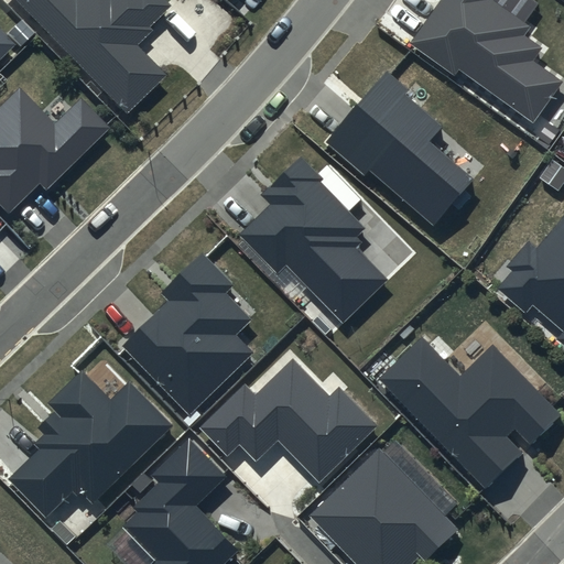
[(20,0),(129,112),(167,75),(138,44),(152,30),(149,26),(171,6),(165,0),(20,0)]
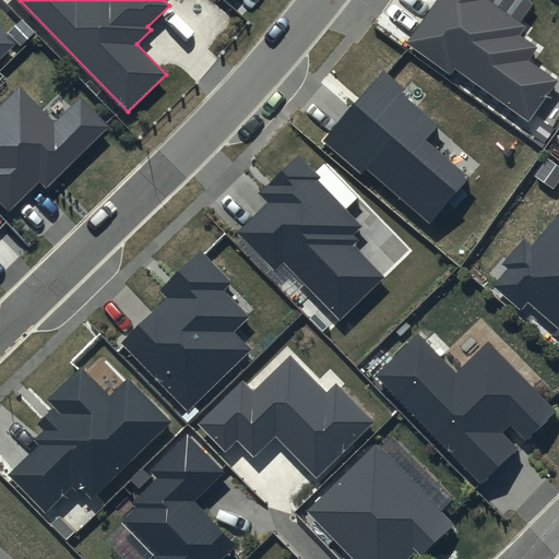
[(437,0),(406,42),(451,75),(455,69),(528,122),(558,83),(527,60),(536,48),(520,36),(526,27),(489,0),(437,0)]
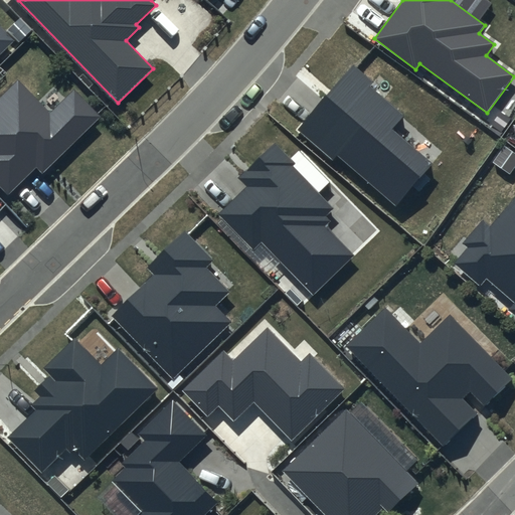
[(0,54),(15,40),(0,24),(0,54)]
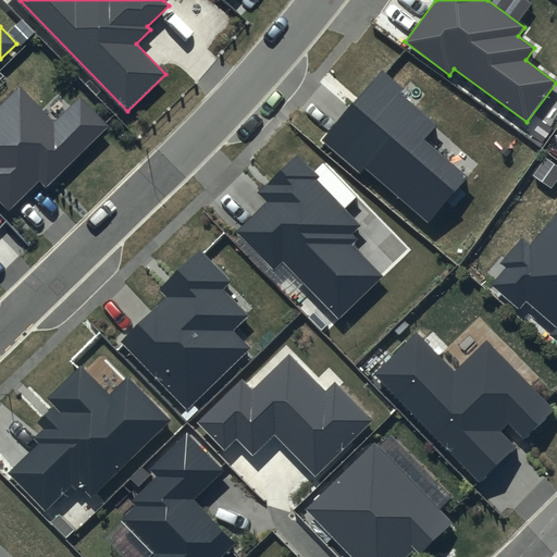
[(405,88),(382,70),(322,140),(361,173),(366,168),(429,221),(468,176),(425,140),(438,124),(401,93),(405,88)]
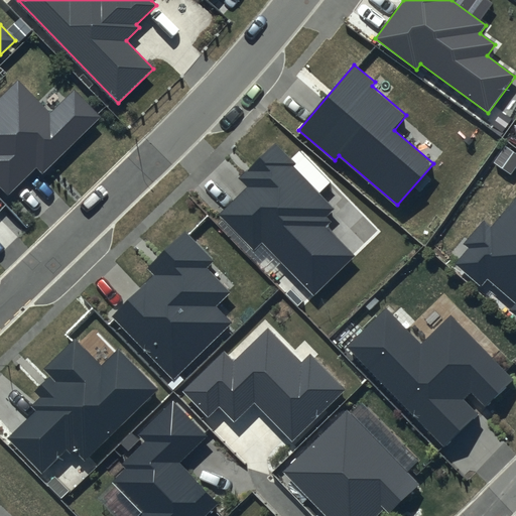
[(49,113),(18,81),(0,98),(0,187),(8,196),(36,168),(43,174),(103,117),(76,88),(49,113)]
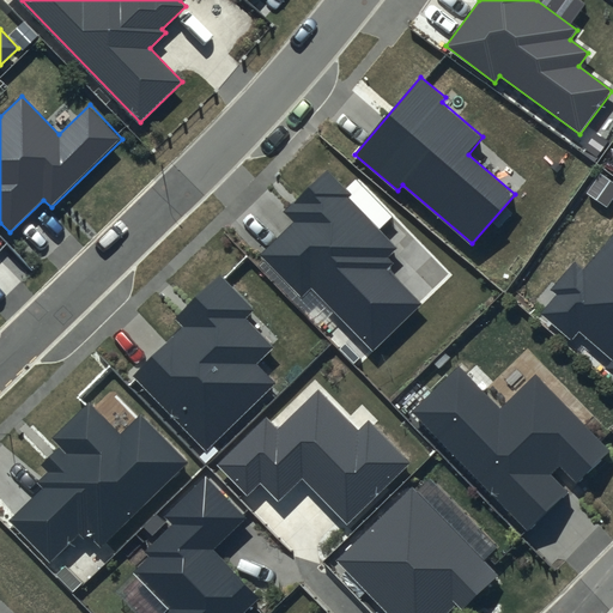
[(352,194),(327,169),(285,211),(296,222),(262,255),(302,296),(311,286),(374,350),(419,304),(387,272),(394,263),(388,258),(399,248),(349,198),(352,194)]
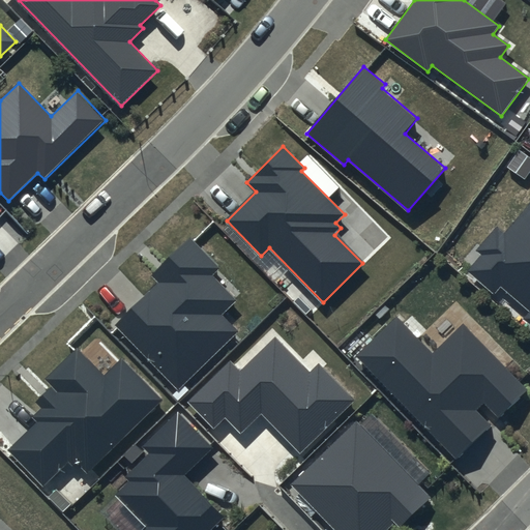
[(529,199),(503,231),(496,225),(474,251),(479,255),(466,270),(495,295),(500,289),(527,312),(521,320),(529,327),(529,199)]
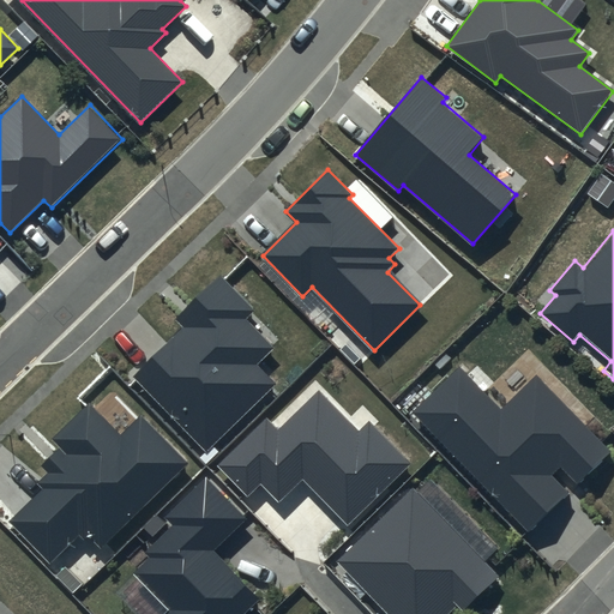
[(253,311),(220,276),(175,319),(184,329),(134,377),(206,451),(277,383),(258,365),(275,349),(245,319),(253,311)]
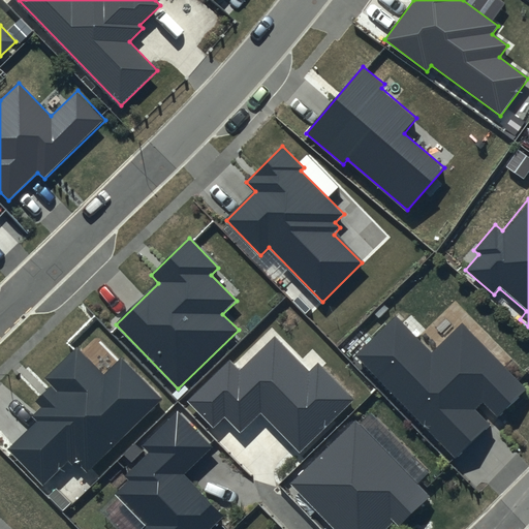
[(431,353),(397,318),(356,356),(456,458),(490,425),(475,410),(483,403),(497,417),(526,390),(462,322),(431,353)]
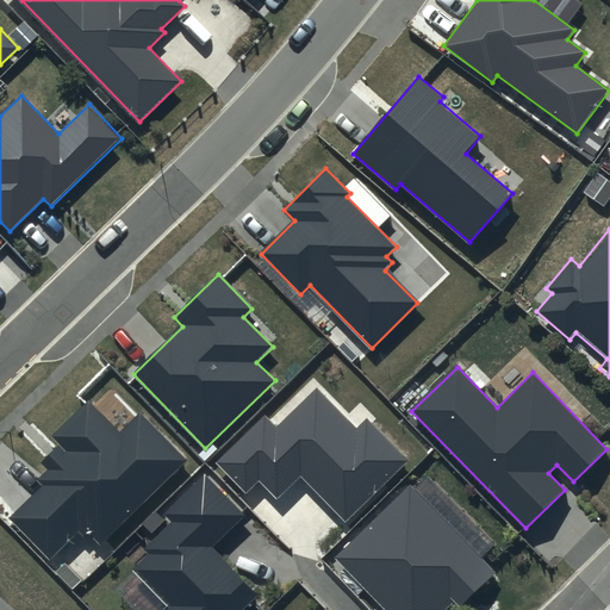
[(356,428),(317,387),(277,427),(266,416),(217,464),(246,493),(259,481),(277,499),(302,475),(346,521),(409,460),(367,418),(356,428)]
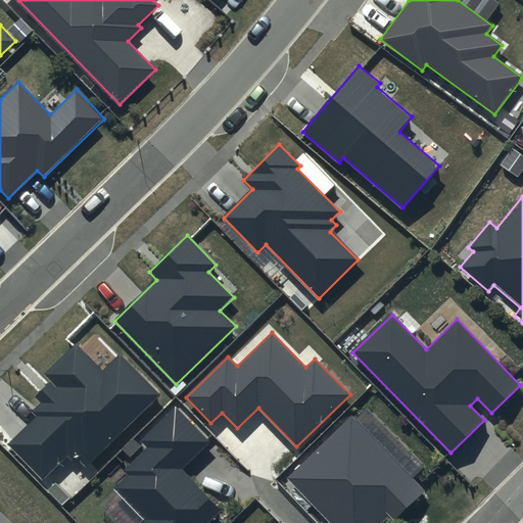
[(102,369),(77,342),(44,374),(51,381),(35,396),(41,403),(33,412),(37,416),(8,443),(43,479),(72,452),(86,466),(160,394),(120,351),(102,369)]
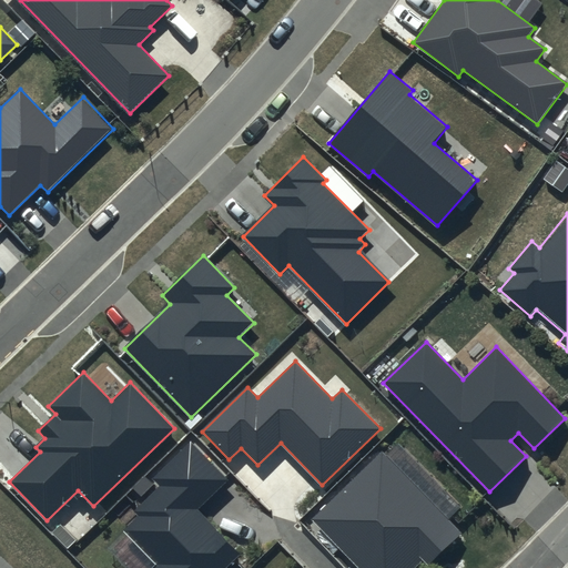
[(226,480),(191,444),(153,479),(160,486),(134,510),(140,516),(124,531),(156,565),(152,567),(226,567),(240,556),(195,509),(226,480)]
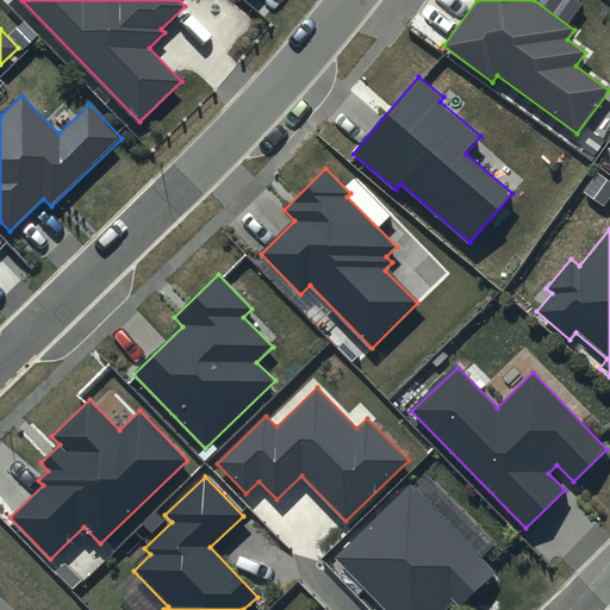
[(495,573),(410,486),(335,558),(385,609),(444,609),(454,602),(459,608),(495,573)]
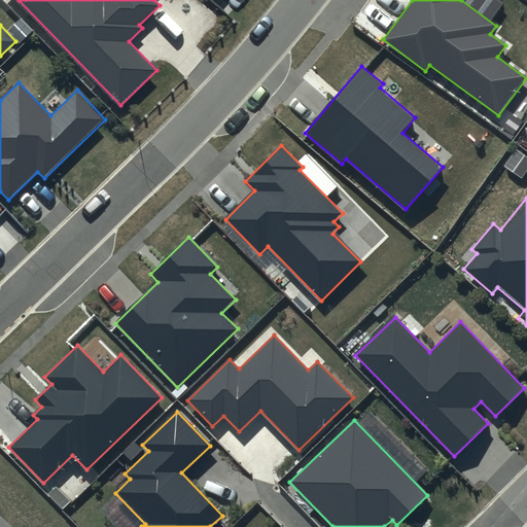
All buildings are outlined.
